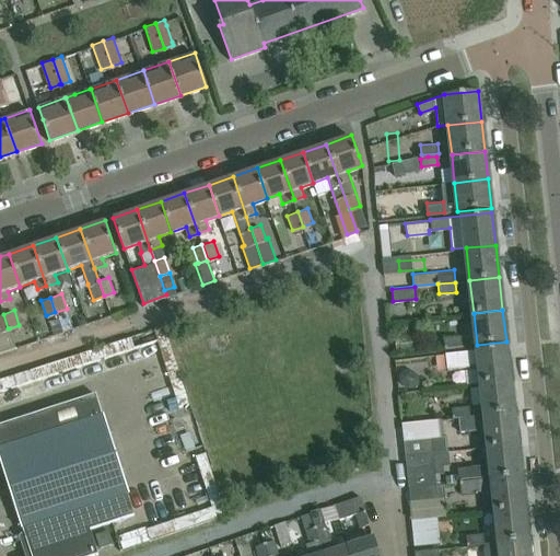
[(0,350),(15,346),(9,328),(8,328),(3,314),(0,314),(0,350)]
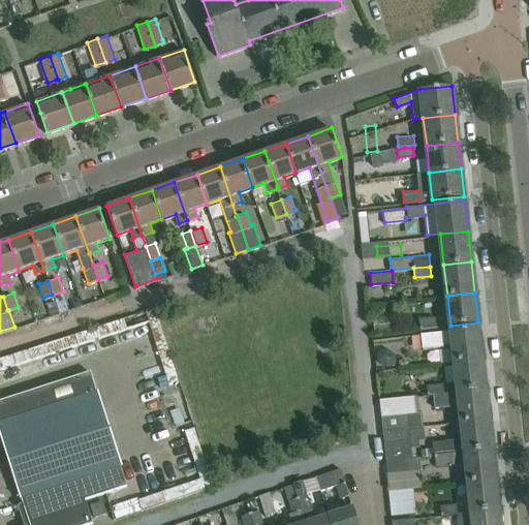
[(81,333),(141,320),(138,310),(79,322),(81,333)]
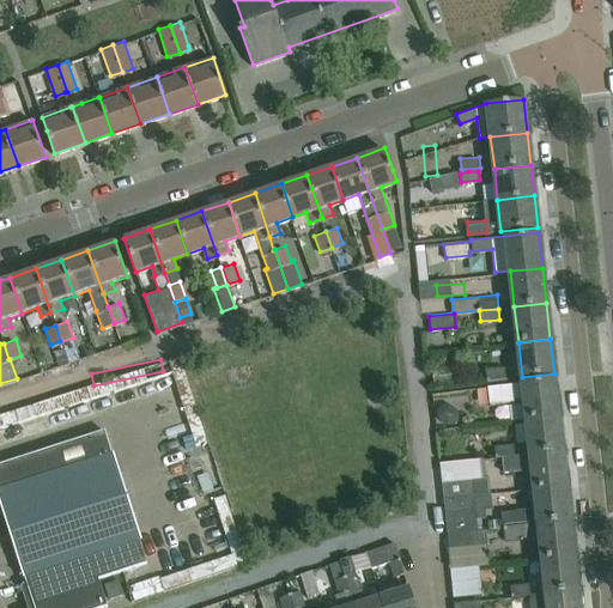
[(431,366),(434,383),(459,380),(456,364),(431,366)]
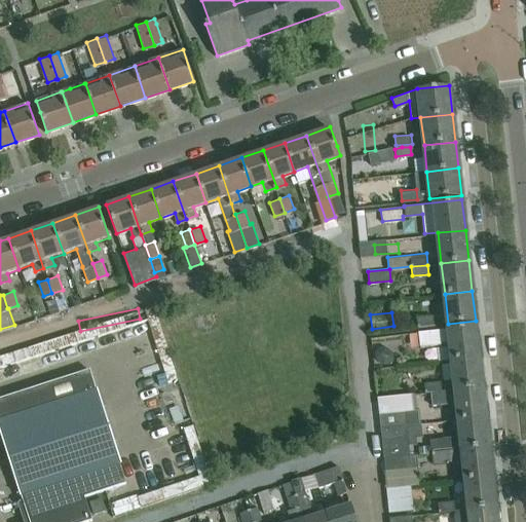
[(433,313),(416,315),(417,325),(434,324),(433,313)]
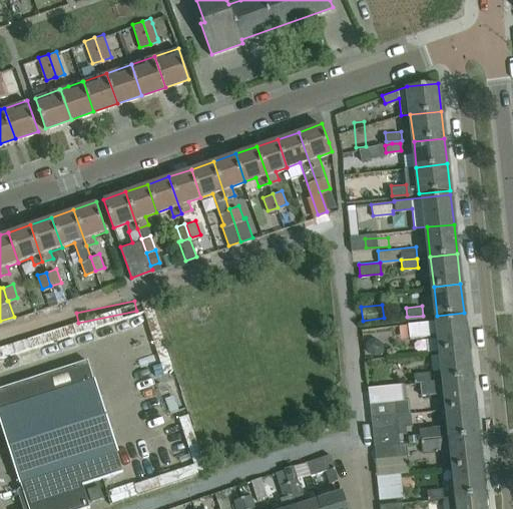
[(441,351),(468,349),(464,317),(444,319),(408,323),(409,337),(439,334),(441,351)]
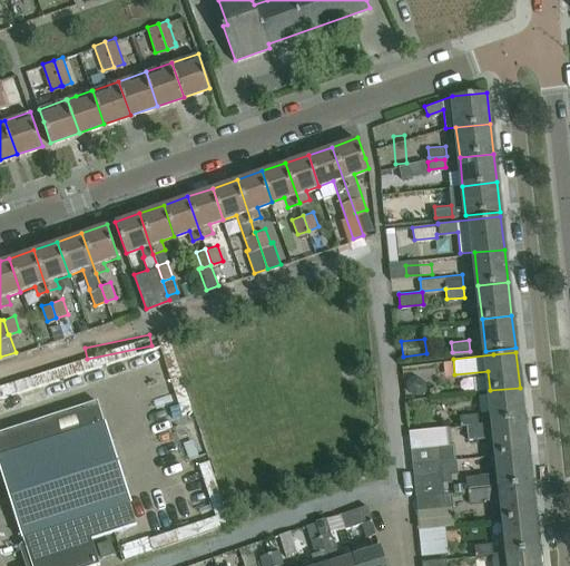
[(17,374),(0,378),(0,388),(19,384),(17,374)]
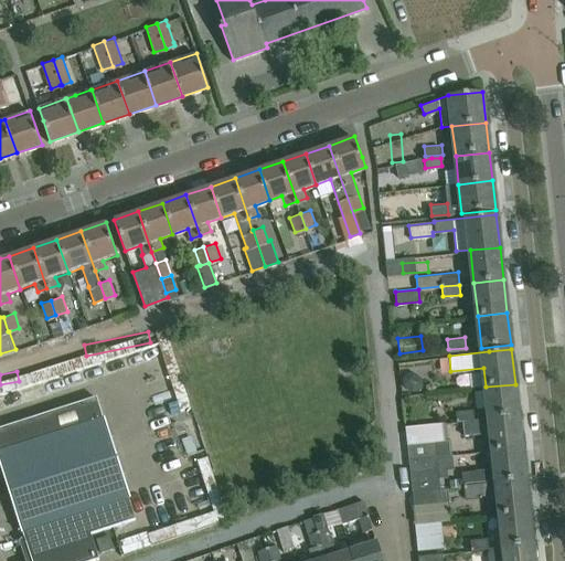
[(411,391),(418,391),(423,387),(420,379),(413,372),(406,373),(402,378),(403,384),(411,391)]
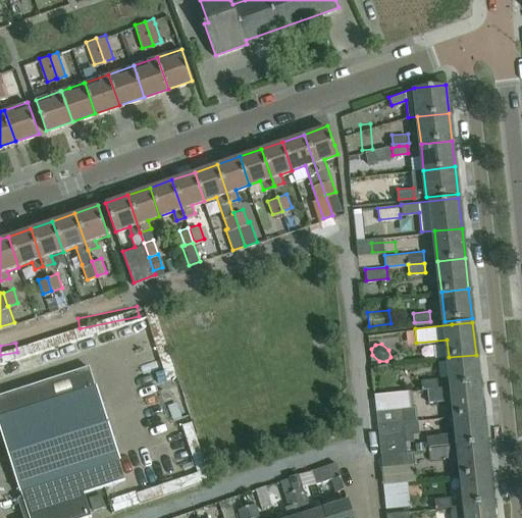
[(427,390),(479,384),(476,355),(449,357),(452,384),(437,385),(437,386),(427,387),(427,390)]
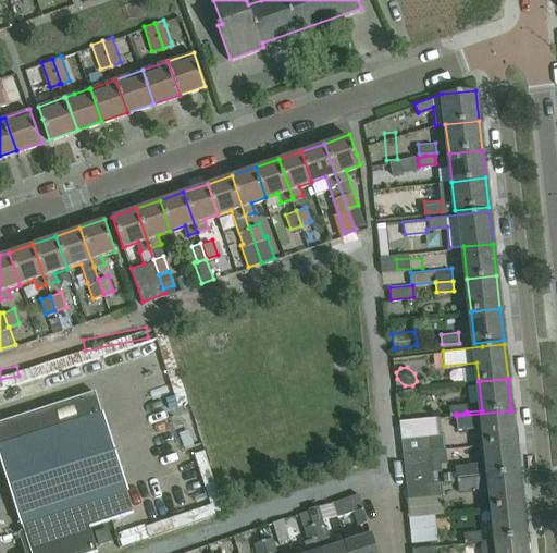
[(94,391),(11,417),(0,420),(0,453),(22,524),(23,524),(32,552),(84,552),(97,549),(89,525),(133,511),(94,391)]
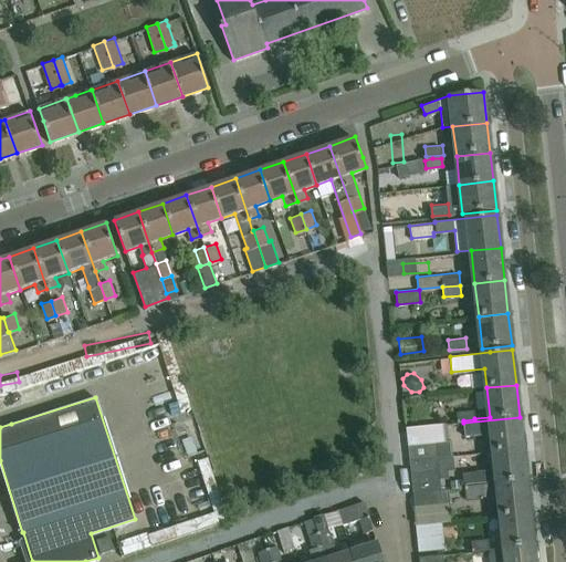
[(474,419),(474,418),(473,408),(457,410),(458,420),(463,420),(474,419)]
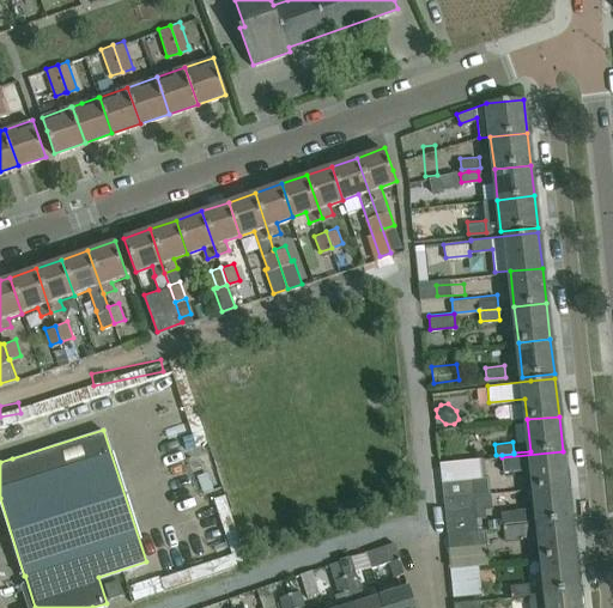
[(534,491),(566,487),(563,451),(502,457),(503,470),(532,467),(534,491)]
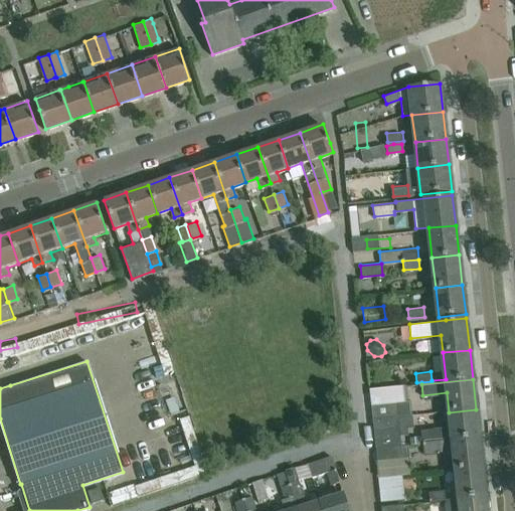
[(188,383),(176,384),(178,398),(190,396),(188,383)]
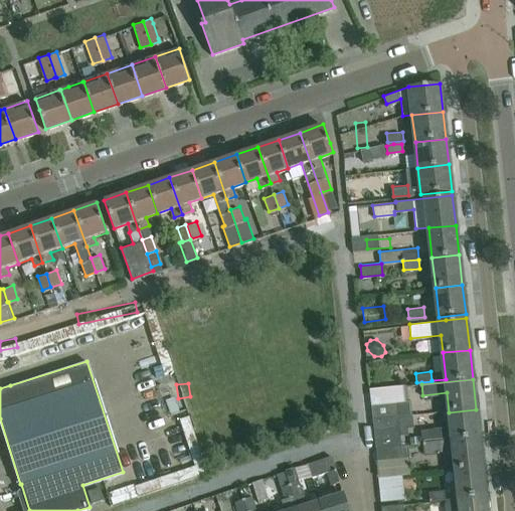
[(372,419),(398,417),(396,401),(404,400),(402,384),(369,387),(372,419)]
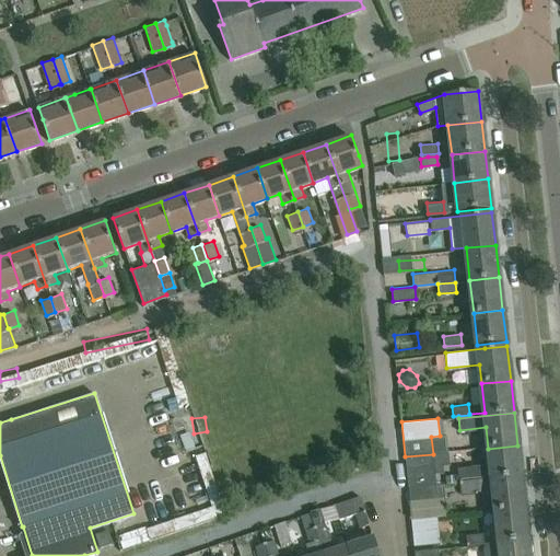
[(459,483),(521,476),(517,446),(488,449),(489,463),(458,466),(459,483)]
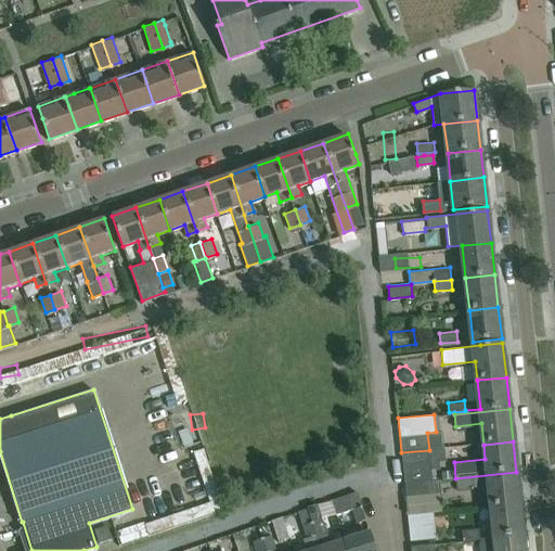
[(405,484),(439,481),(439,478),(433,478),(429,450),(401,452),(405,484)]
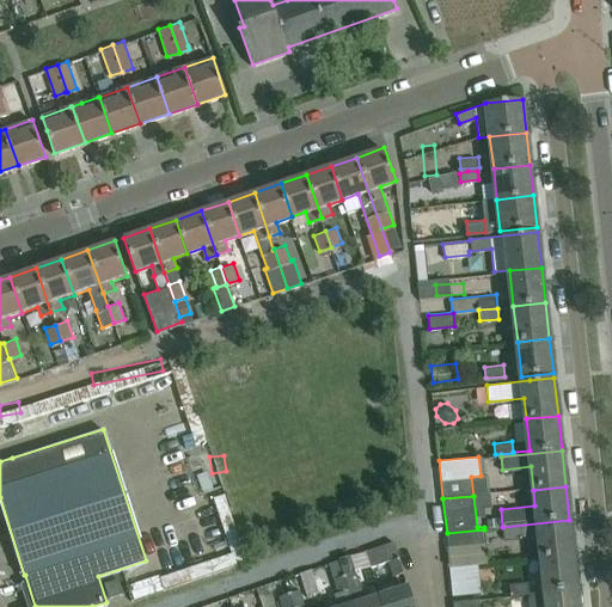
[(540,558),(574,555),(569,520),(502,527),(503,538),(538,534),(540,558)]
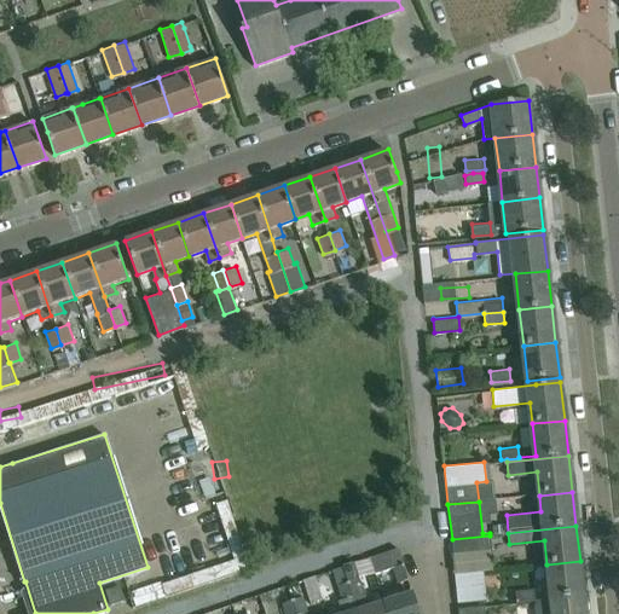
[(490,536),(452,539),(453,552),(491,549),(490,536)]
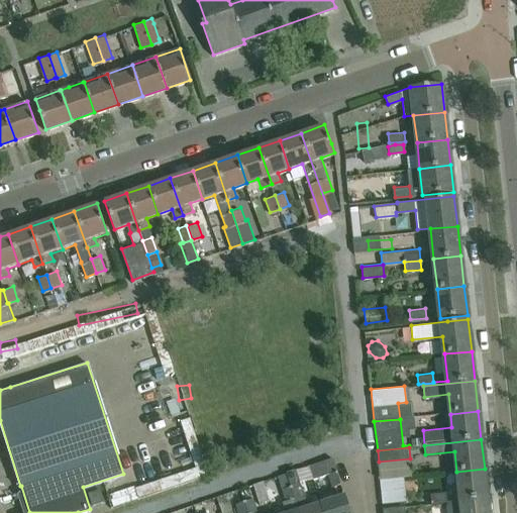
[(341,484),(332,456),(309,464),(313,478),(327,473),(331,487),(341,484)]
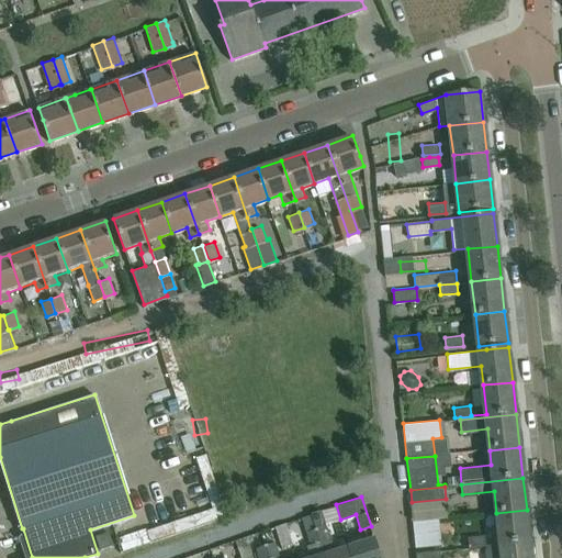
[(353,557),(350,546),(334,550),(321,509),(312,512),(326,557),(353,557)]
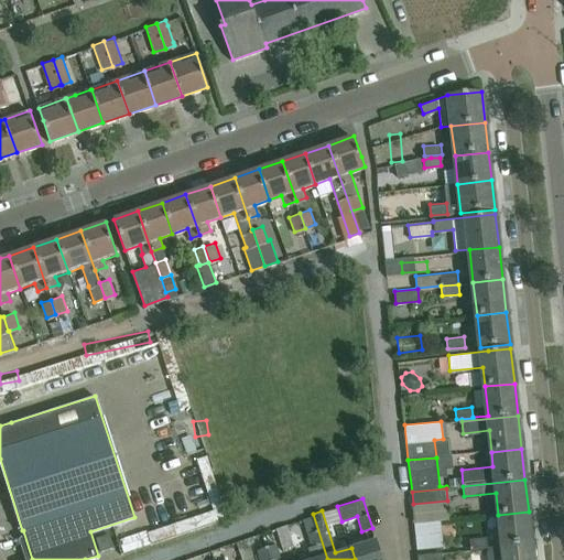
[(488,549),(532,544),(529,512),(498,515),(501,545),(488,546),(487,536),(468,538),(469,548),(488,547),(488,549)]
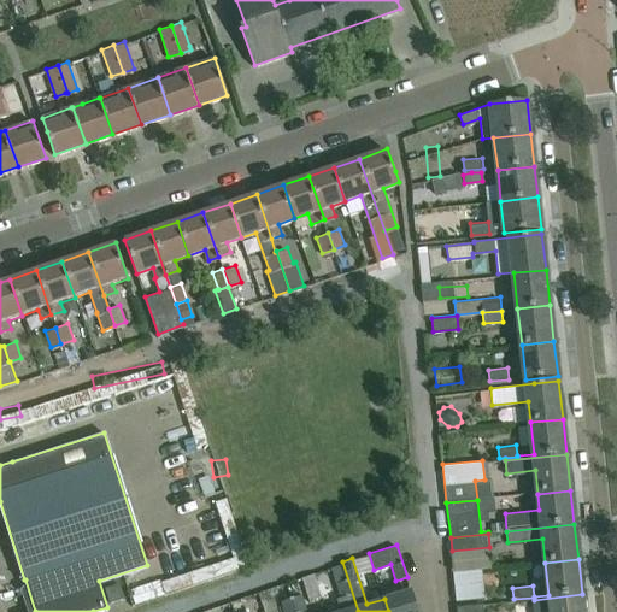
[(358,611),(342,562),(341,562),(341,564),(330,568),(340,596),(336,598),(340,611),(358,611)]
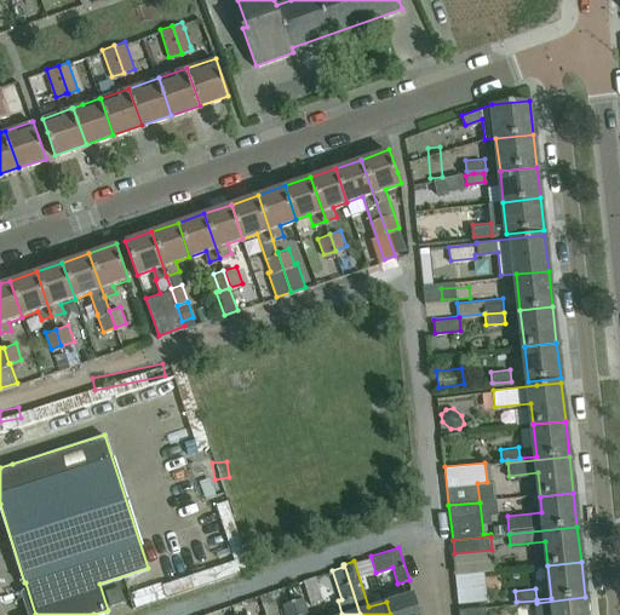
[(487,599),(484,570),(455,573),(458,602),(487,599)]
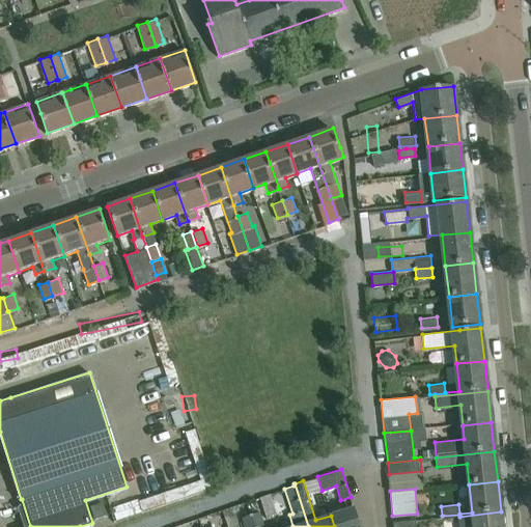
[(276,512),(270,493),(259,496),(267,516),(276,512)]
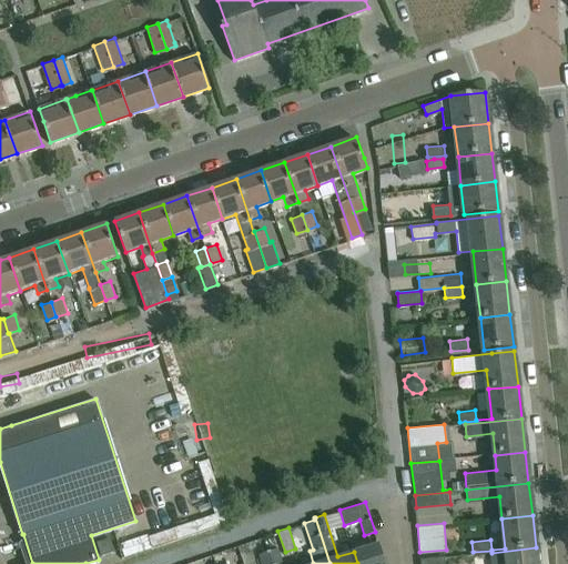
[(98,541),(101,553),(113,550),(110,537),(98,541)]
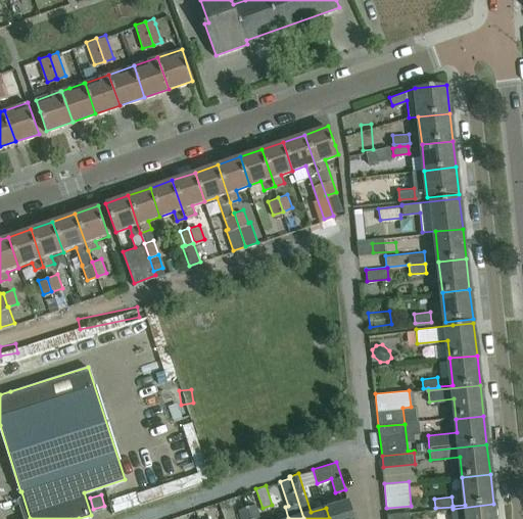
[(326,508),(329,518),(354,518),(348,501),(326,508)]
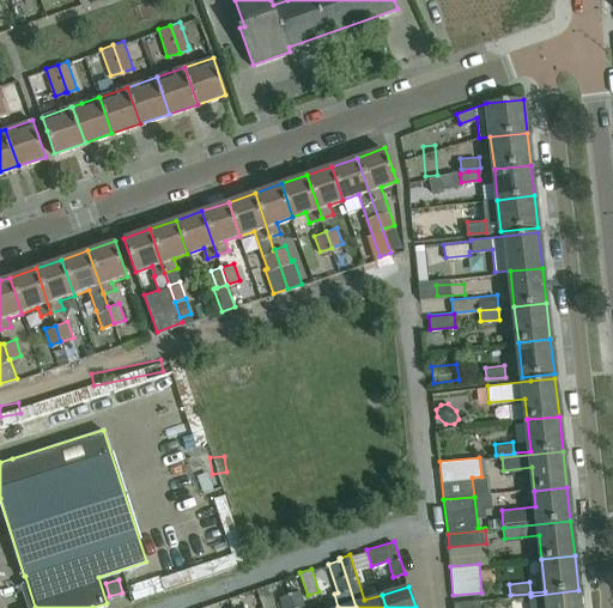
[(292,591),(297,607),(304,605),(299,589),(292,591)]
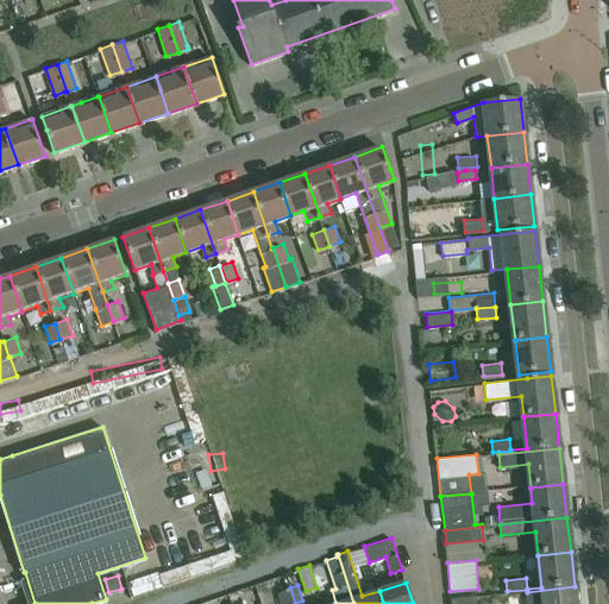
[(576,603),(575,586),(527,592),(527,603),(576,603)]
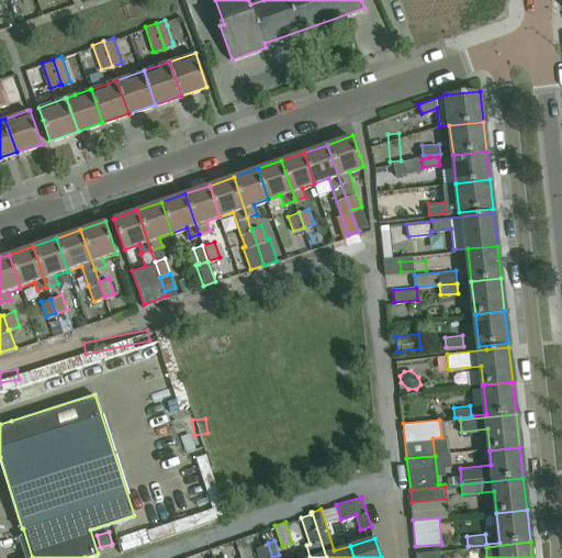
[(268,557),(272,557),(268,543),(255,546),(258,557),(268,557)]
